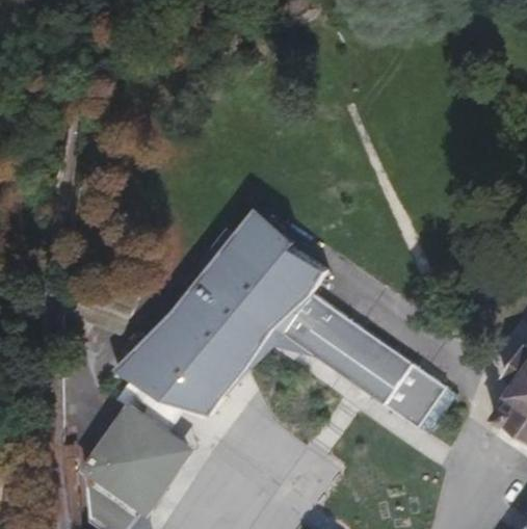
[(283,333),(310,292),(327,272),(286,253),(292,242),(255,208),(116,370),(158,400),(209,420),(283,333)]
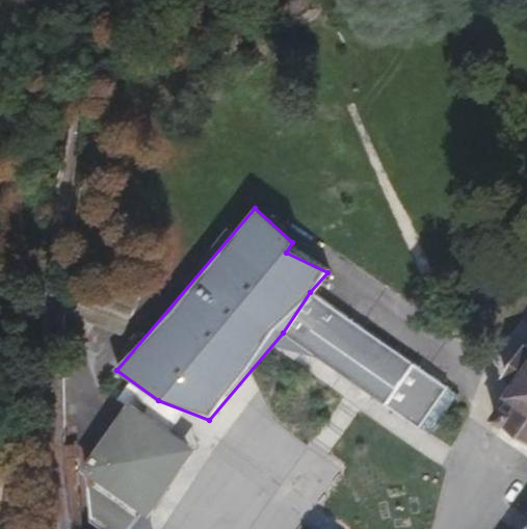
[(310,292),(283,333),(414,423),(442,382),(310,292)]
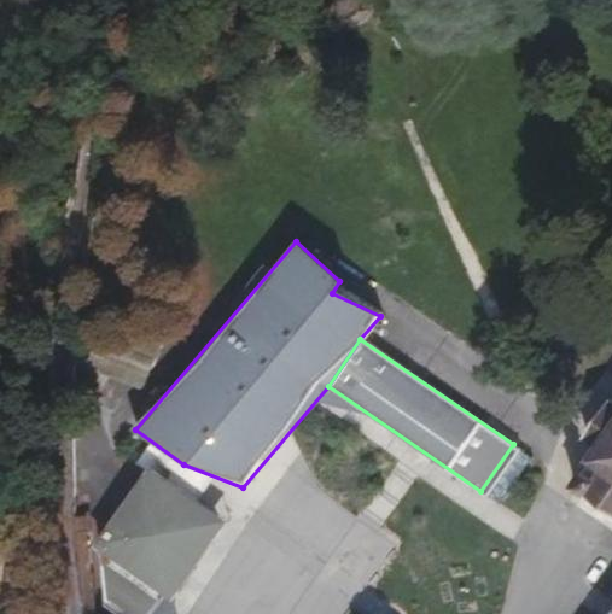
[(611,407),(605,402),(577,440),(593,452),(569,489),(611,519),(611,407)]
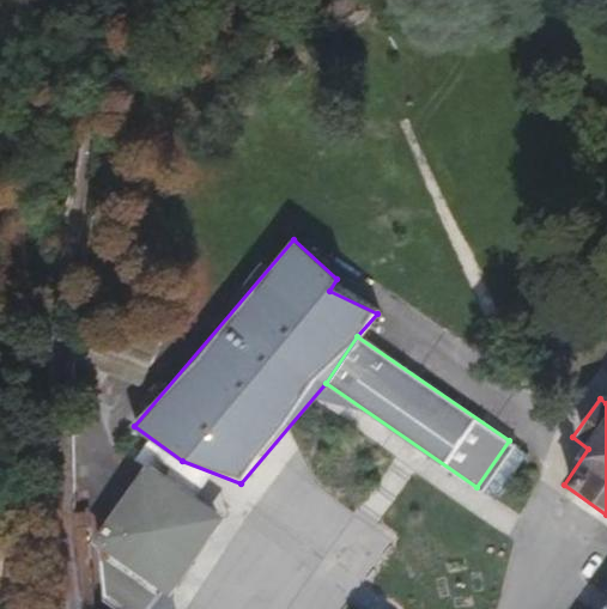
[(487,494),(521,448),(509,440),(477,487),(487,494)]
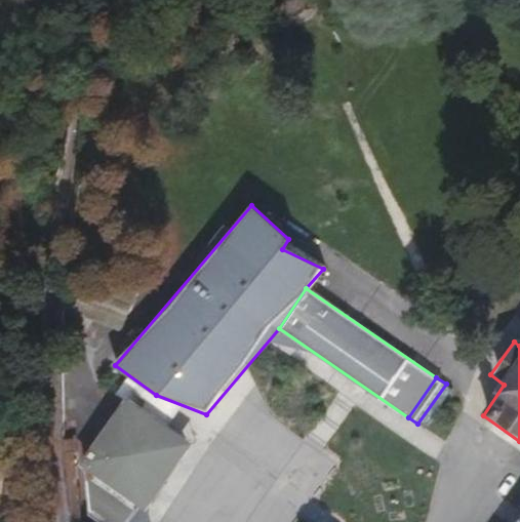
[(148,510),(193,445),(130,399),(125,406),(184,447),(163,477),(157,487),(144,507),(148,510)]
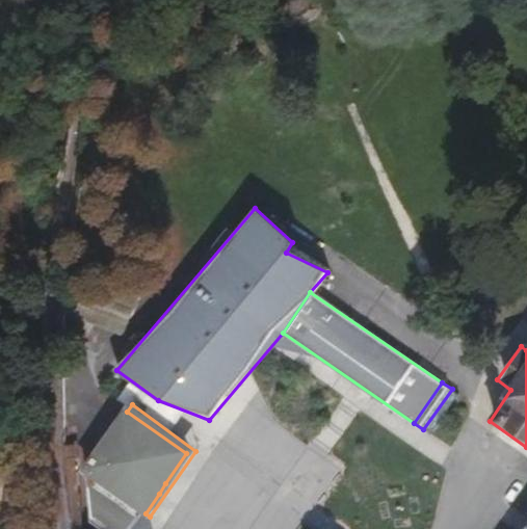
[(133,528),(146,513),(159,494),(165,483),(186,453),(127,412),(86,468),(93,525),(98,528),(133,528)]
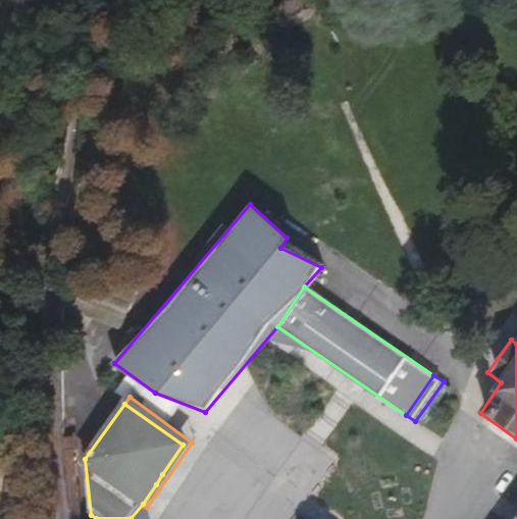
[(80,518),(72,452),(71,439),(58,442),(58,447),(59,455),(63,497),(65,518),(80,518)]
